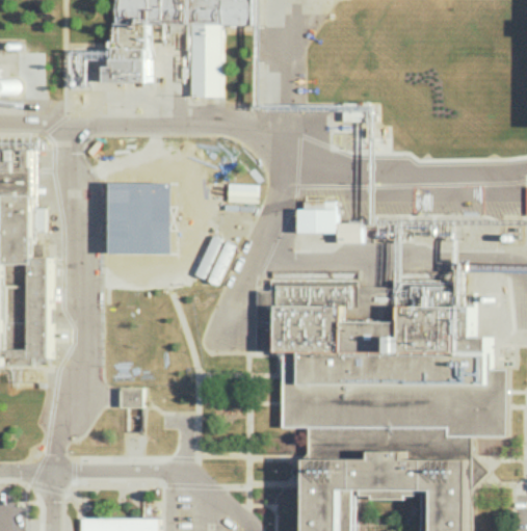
[(218,98),(220,24),(247,25),(247,0),(113,0),(111,67),(105,67),(104,80),(189,83),(189,97),(218,98)]
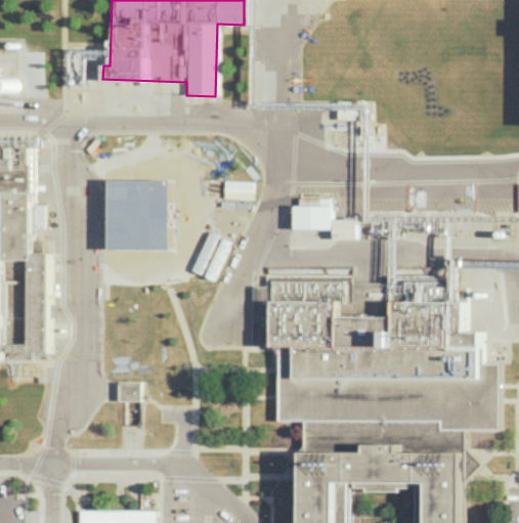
[(0,359),(36,360),(36,352),(47,352),(48,254),(41,254),(41,241),(30,240),(31,228),(42,228),(42,205),(34,205),(35,147),(0,146),(0,359)]
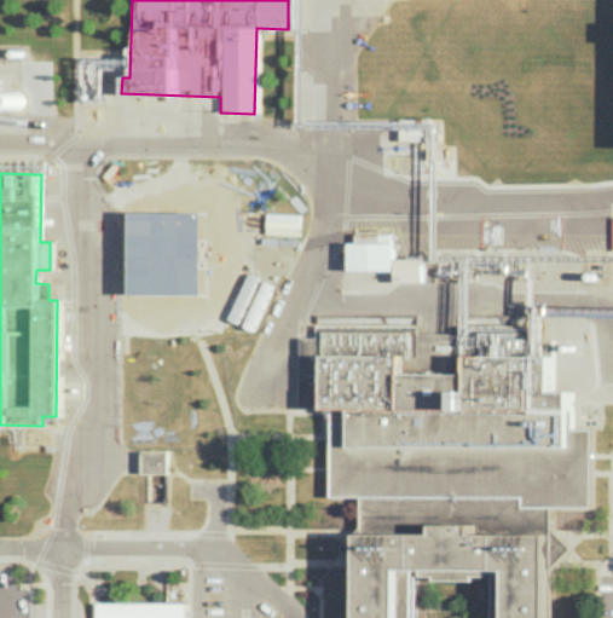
[(392,271),(392,283),(418,283),(418,260),(389,260),(389,243),(385,243),(385,232),(350,232),(350,242),(343,242),(343,271),(392,271)]
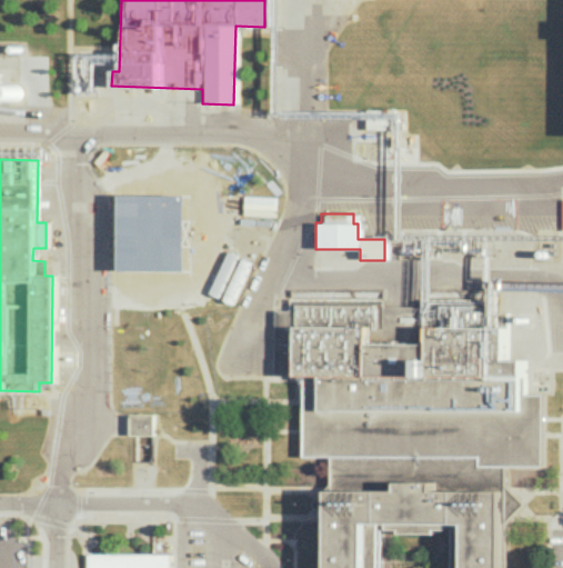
[(502,567),(502,524),(522,504),(502,486),(502,468),(540,468),(540,392),(523,392),(523,358),(504,358),(504,312),(495,312),(495,305),(381,305),(381,298),(284,298),(284,309),(269,309),(269,377),(300,377),(300,457),(328,458),(327,567),(502,567)]
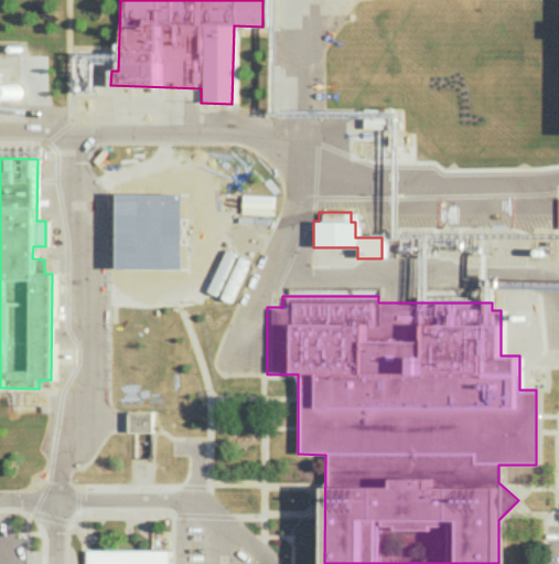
[(125,433),(149,434),(149,412),(125,411),(125,433)]
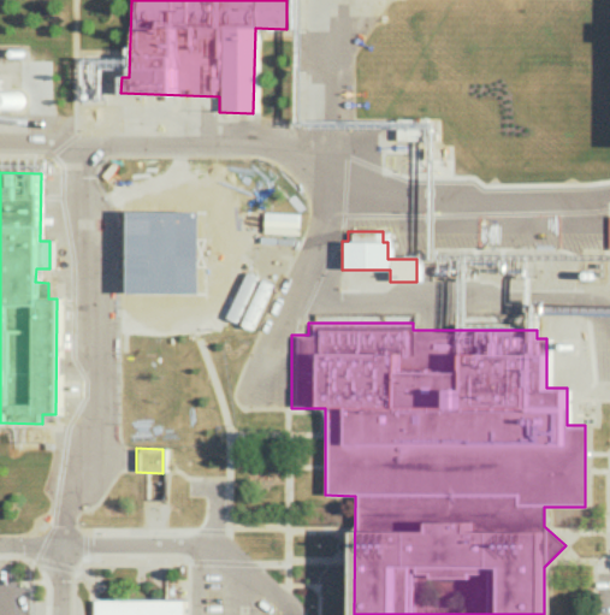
[(88,614),(89,599),(178,601),(178,614),(88,614)]
